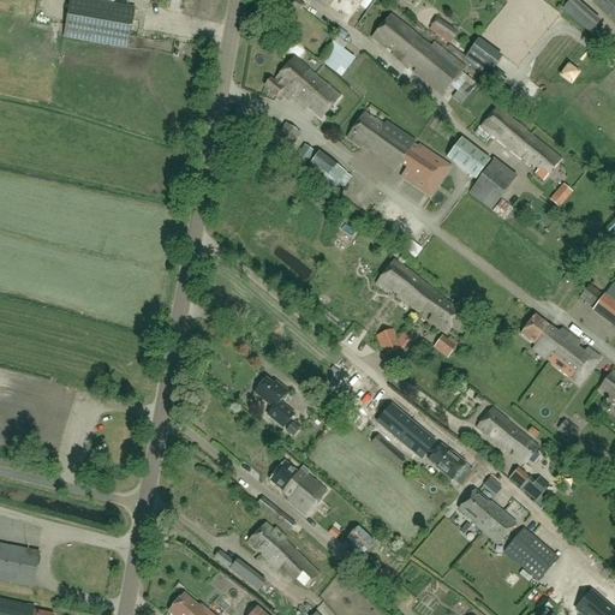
[(127,48),(135,7),(91,0),(71,0),(65,37),(127,48)]
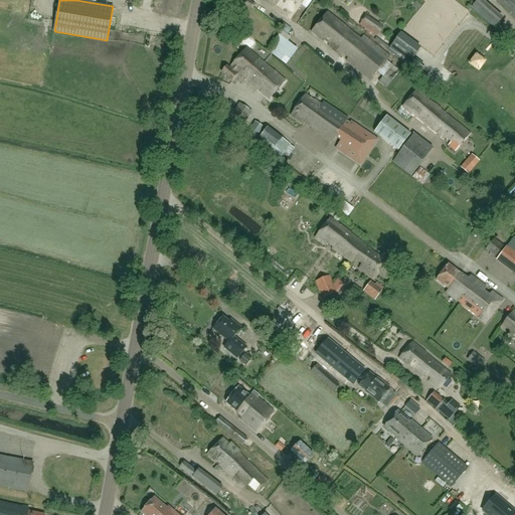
[(147,11),(150,0),(138,0),(136,8),(147,11)]
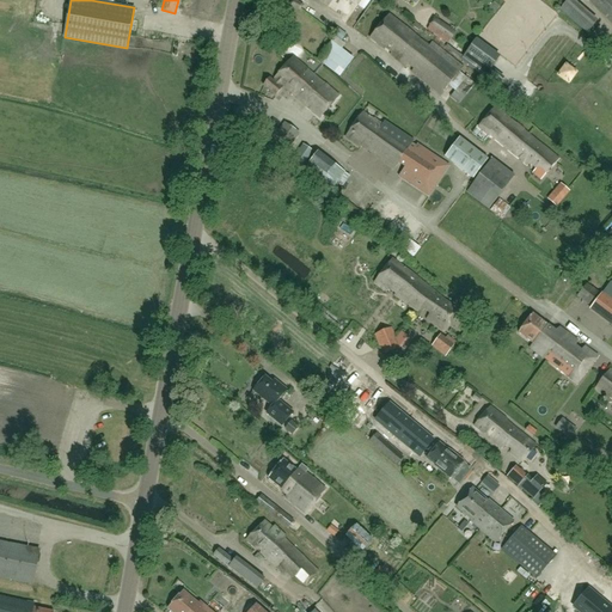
[(300,12),(304,5),(295,0),(293,0),(289,5),(300,12)]
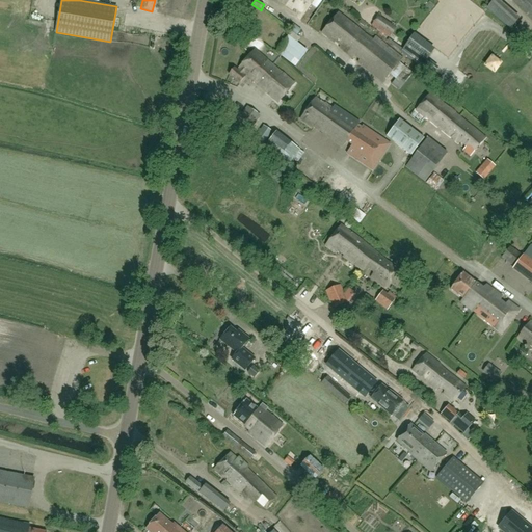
[(276,0),(293,10),(296,8),(301,12),(300,16),(312,0),(276,0)]
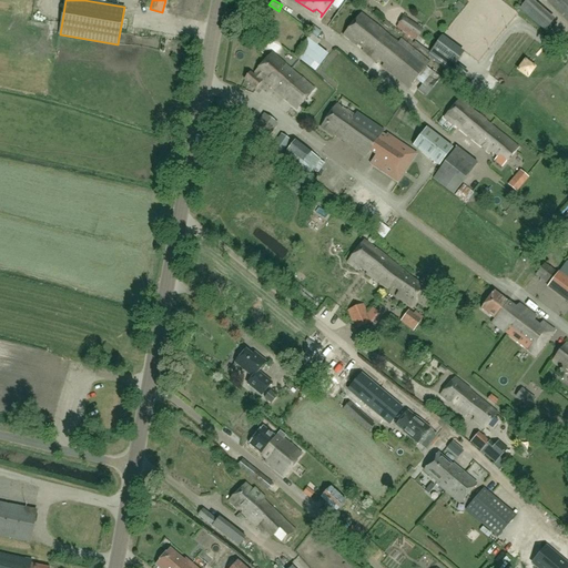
[(567,26),(567,0),(546,0),(545,1),(567,26)]
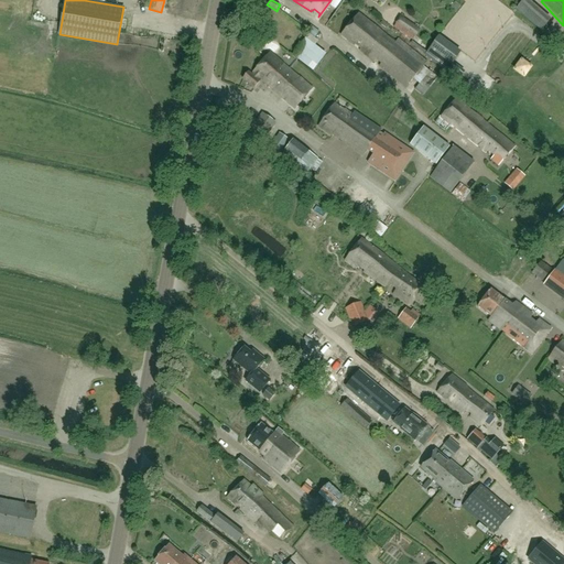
[(524,1),(516,10),(535,31),(544,21),(524,1)]
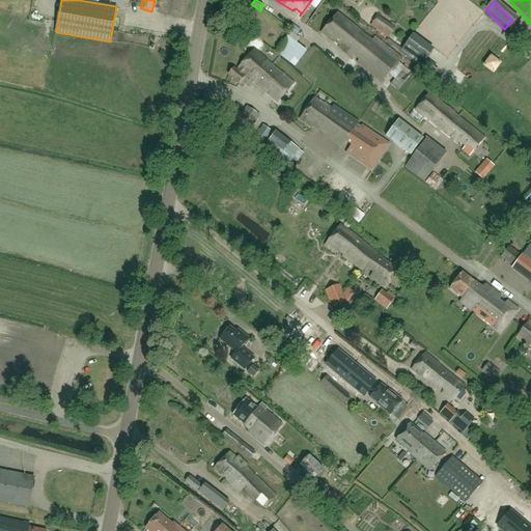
[(372,40),(337,12),(320,33),(352,58),(354,56),(359,60),(358,62),(383,82),(401,58),(374,37),(372,40)]
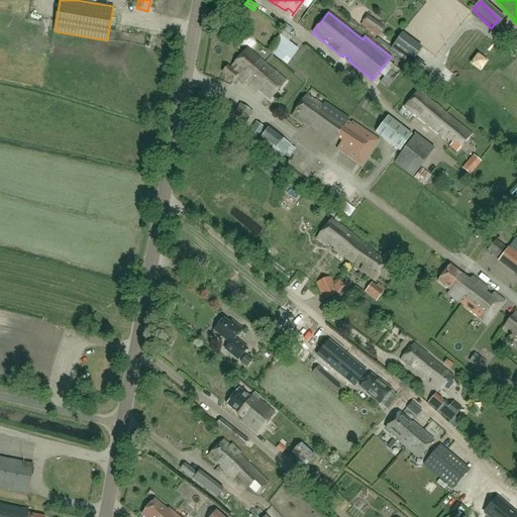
[(269,22),(264,31),(271,35),(277,26),(269,22)]
